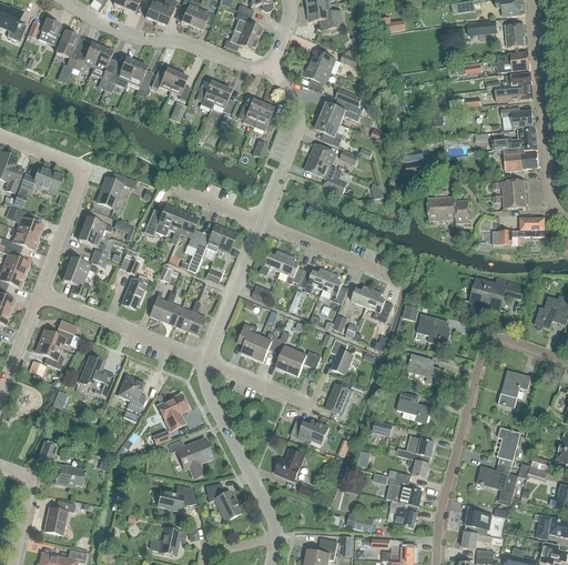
[(125,0),(123,7),(134,11),(139,0),(125,0)]
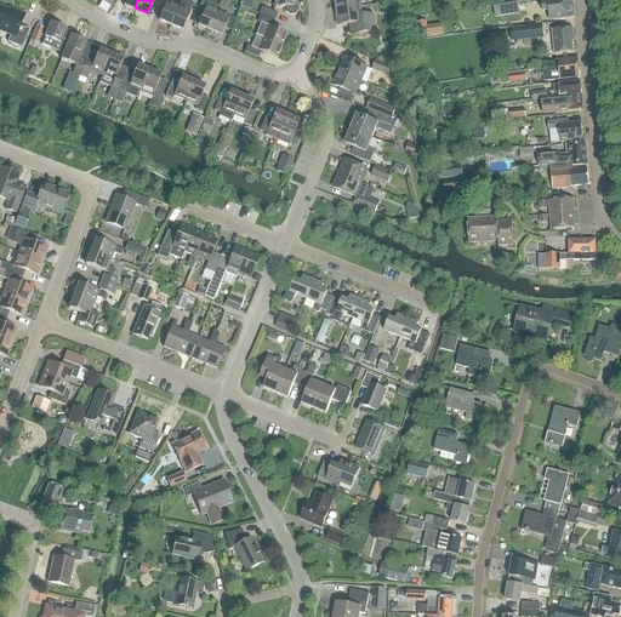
[(158,17),(170,22),(178,3),(172,0),(165,0),(158,17)]
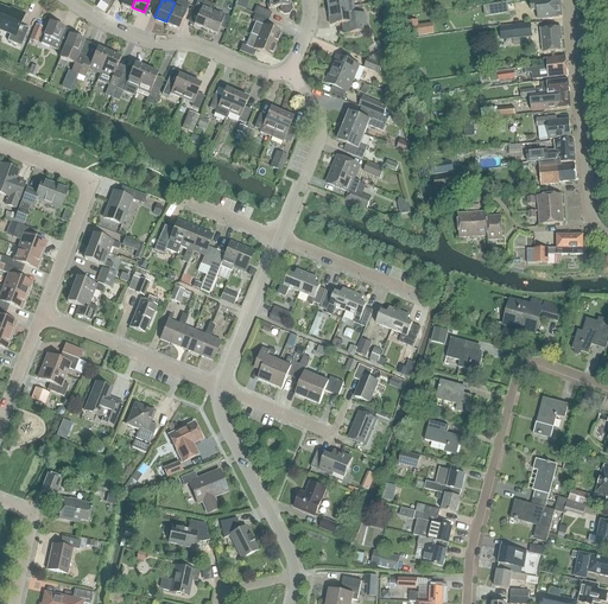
[(166,21),(178,27),(189,0),(176,0),(175,2),(166,21)]
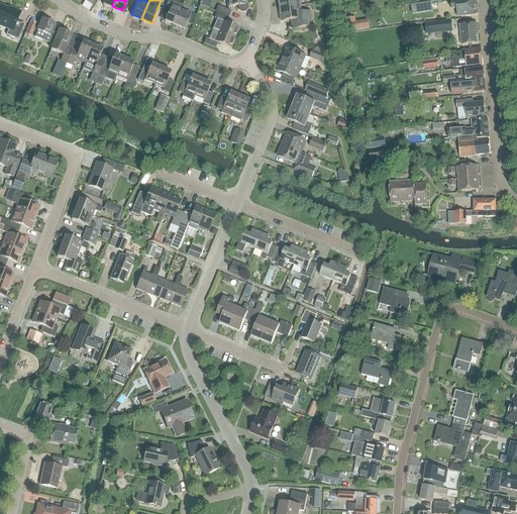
[(165,18),(174,22),(181,6),(183,1),(180,0),(167,0),(160,16),(165,18)]
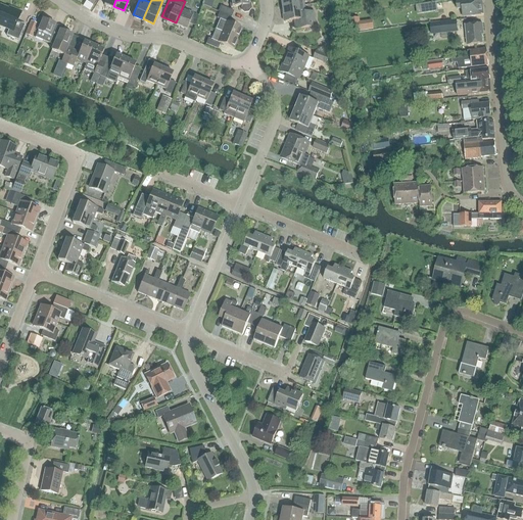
[(230,0),(231,4),(240,3),(240,7),(244,10),(248,9),(250,6),(250,1),(248,1),(247,0),(230,0)]
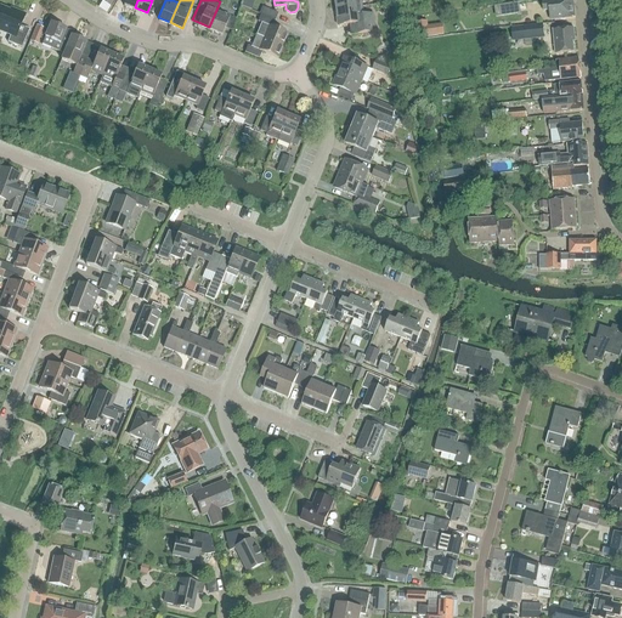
[(575,15),(574,0),(567,0),(542,0),(543,6),(549,5),(550,17),(575,15)]
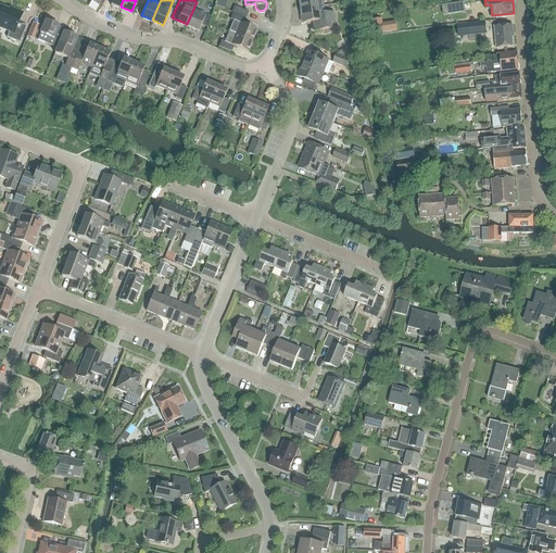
[(19,40),(26,23),(17,20),(22,10),(13,7),(13,9),(0,2),(0,24),(9,28),(5,35),(19,40)]
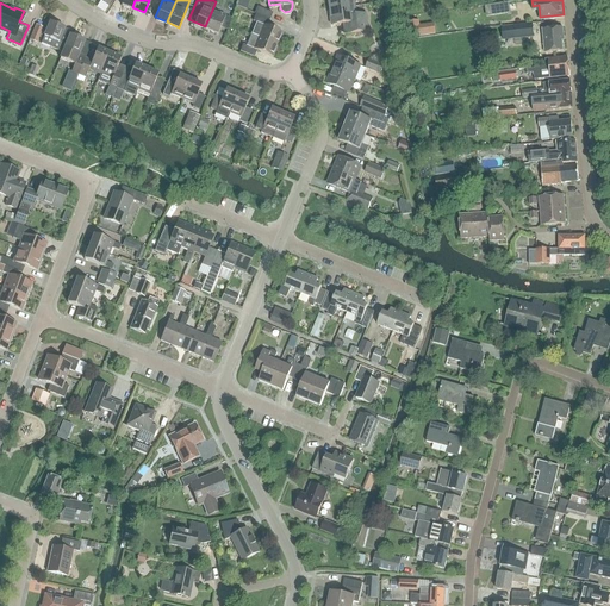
[(253,18),(255,19),(250,31),(277,42),(282,30),(267,23),(272,10),(259,4),(253,18)]
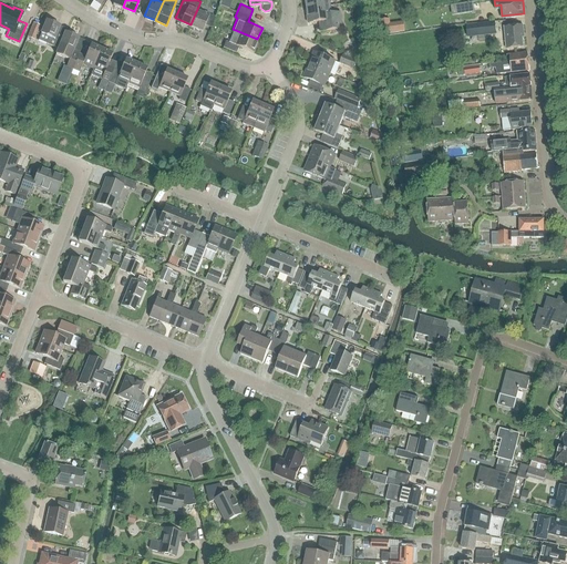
[(329,3),(307,7),(309,20),(323,19),(325,28),(341,26),(339,10),(330,11),(329,3)]
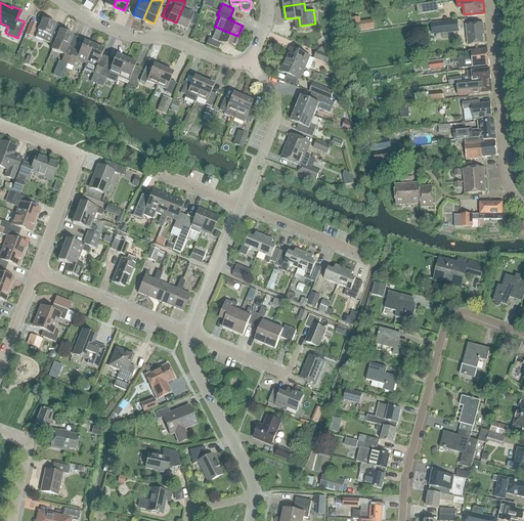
[(193,10),(183,6),(176,23),(186,27),(193,10)]
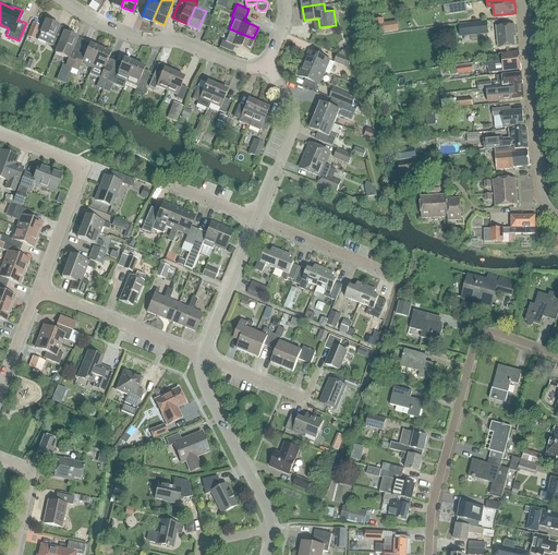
[(383,15),(374,16),(376,31),(399,28),(398,19),(383,21),(383,15)]
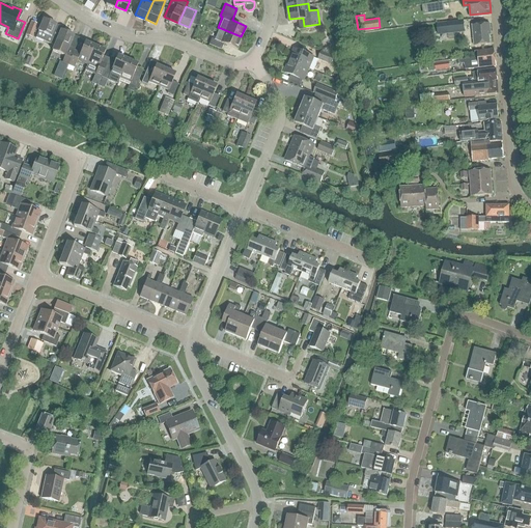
[(37,29),(35,35),(43,38),(54,43),(55,40),(56,36),(51,34),(56,22),(43,17),(37,29)]
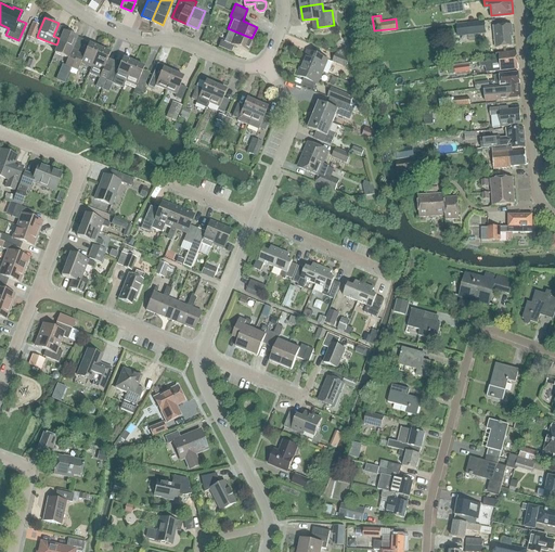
[(483,18),(455,22),(456,34),(485,30),(483,18)]
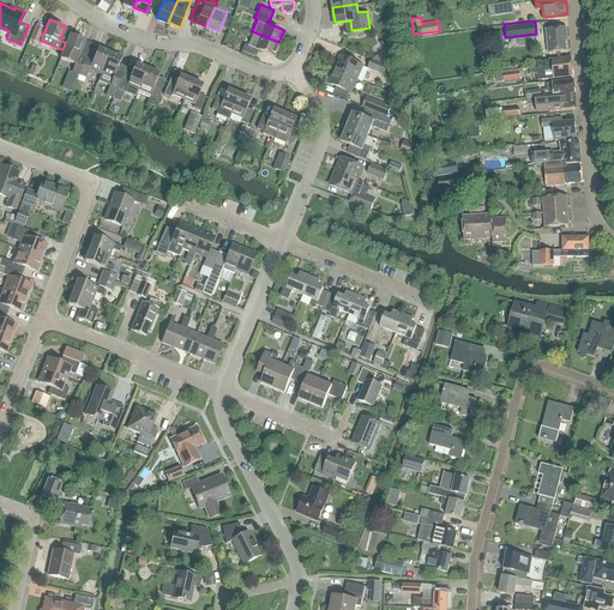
[(36,40),(43,24),(36,22),(29,37),(36,40)]
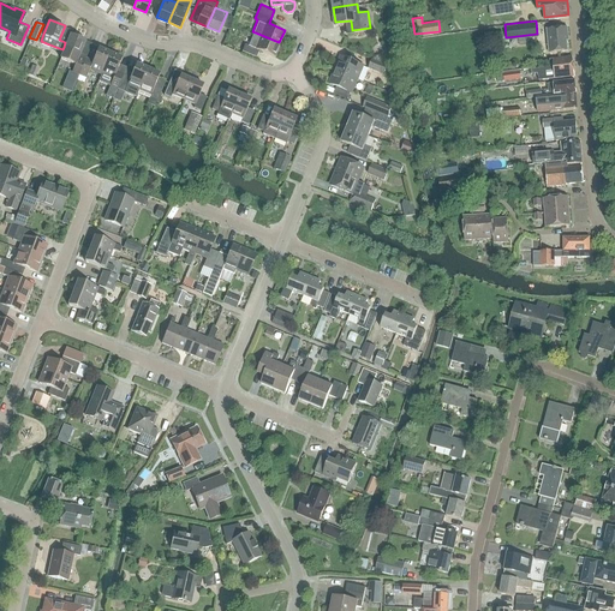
[(565,34),(567,33),(567,24),(547,27),(549,51),(567,48),(565,34)]
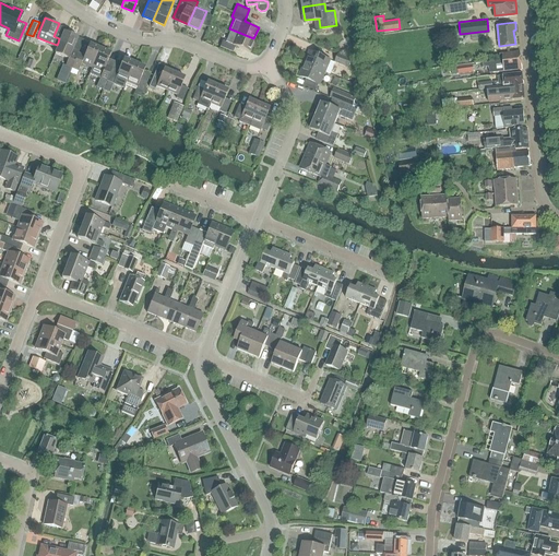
[(59,38),(58,43),(63,45),(60,50),(63,51),(69,54),(66,62),(71,66),(75,57),(78,50),(71,48),(78,34),(63,28),(59,38)]
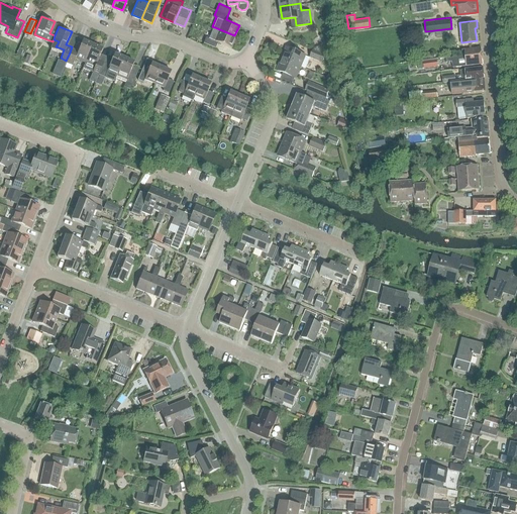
[(230,45),(234,35),(212,26),(208,36),(205,34),(203,40),(215,45),(217,40),(230,45)]
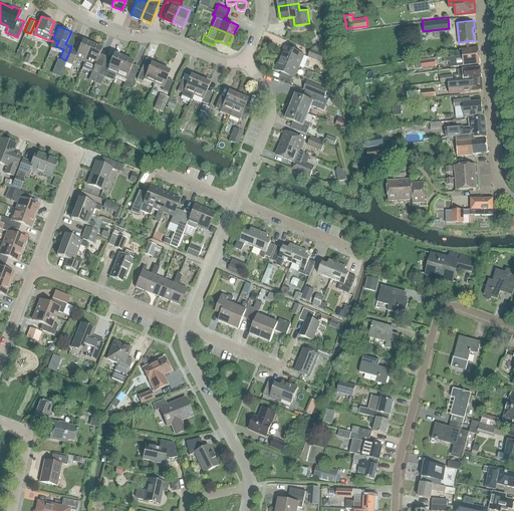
[(69,52),(65,60),(71,62),(74,56),(84,60),(91,42),(81,38),(77,49),(71,46),(69,52)]
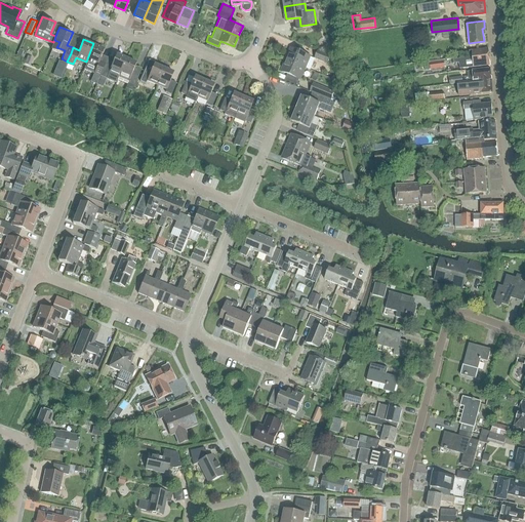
[(86,62),(83,67),(93,71),(93,72),(98,75),(99,74),(105,61),(98,58),(104,47),(93,43),(86,62)]
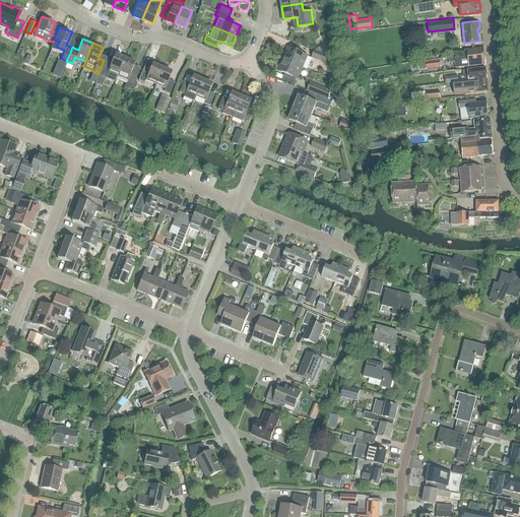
[(288,46),(283,57),(301,64),(307,67),(312,56),(306,54),(306,53),(288,46)]
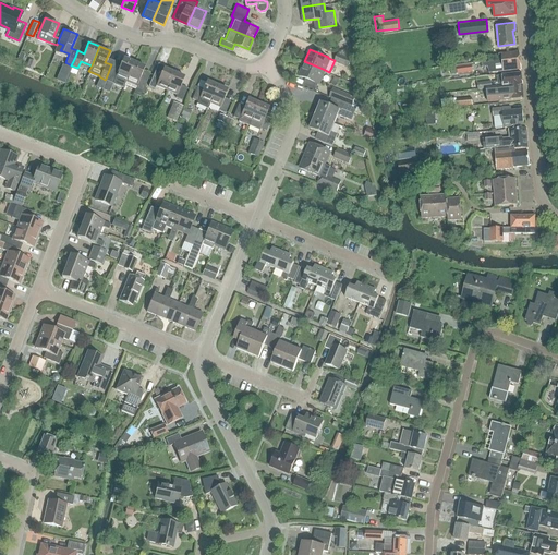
[(519,49),(498,51),(498,58),(489,59),(481,60),(482,64),(488,64),(488,71),(502,69),(521,67),(519,49)]
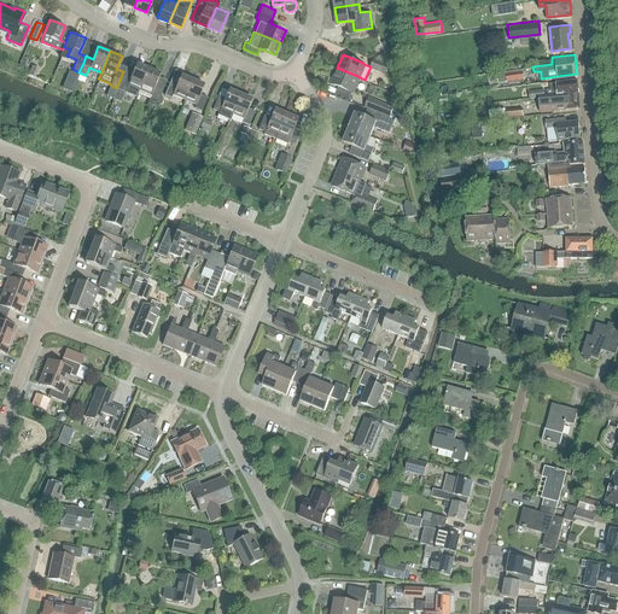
[(369,65),(385,72),(389,63),(374,57),(369,65)]
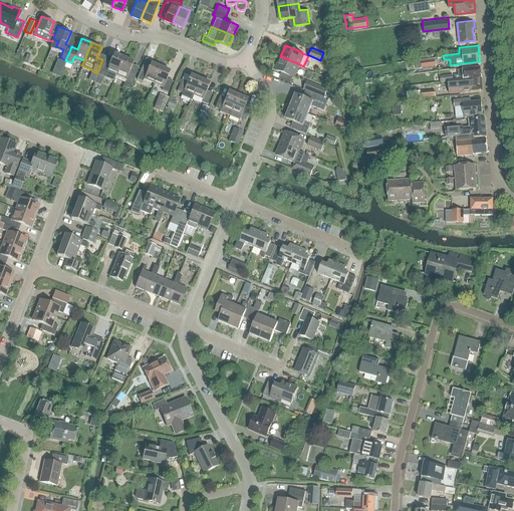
[(108,62),(103,74),(113,78),(115,73),(122,55),(113,51),(108,62)]
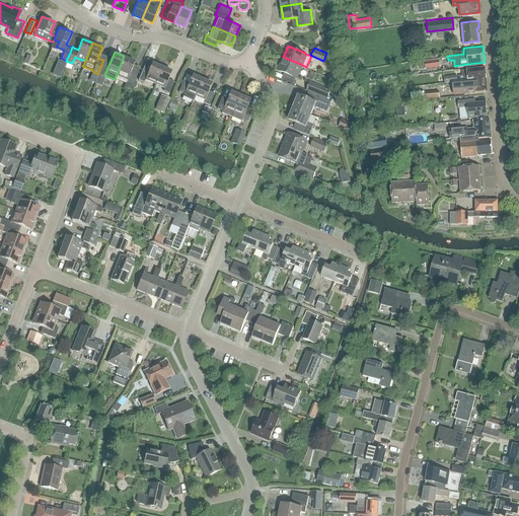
[(26,53),(23,60),(28,62),(32,55),(26,53)]
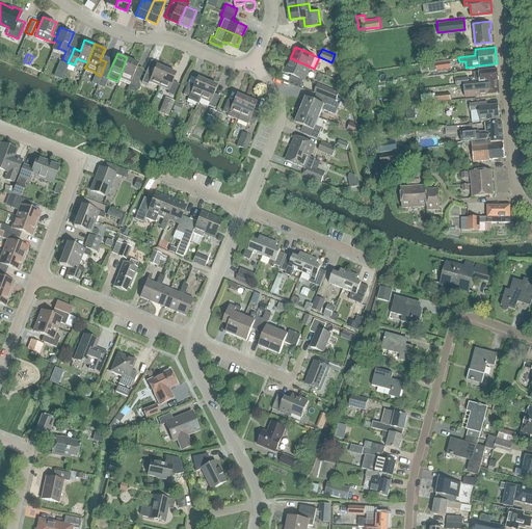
[(137,61),(127,57),(120,76),(118,78),(129,82),(127,87),(133,89),(139,76),(133,73),(137,61)]
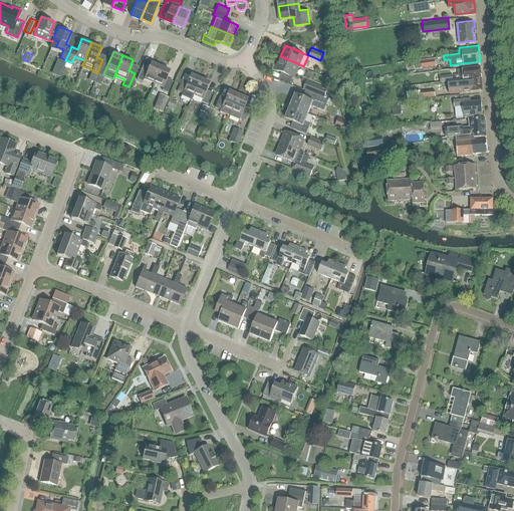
[(293,75),(297,63),(280,56),(275,67),(293,75)]
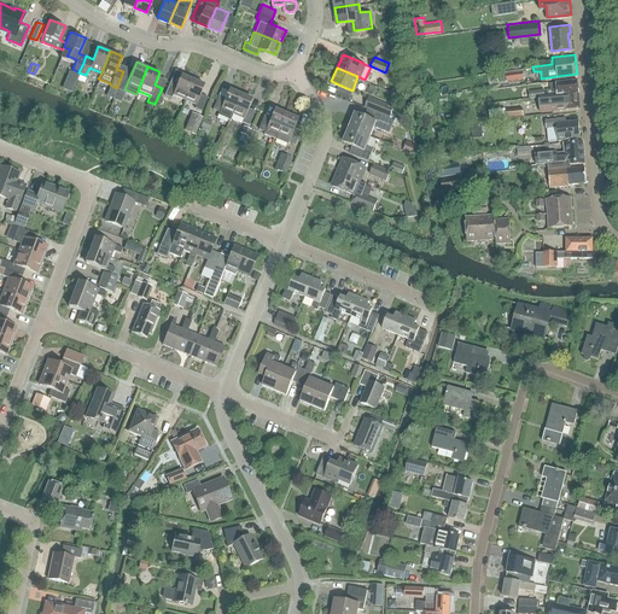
[(506,79),(523,76),(522,68),(505,70),(506,79)]
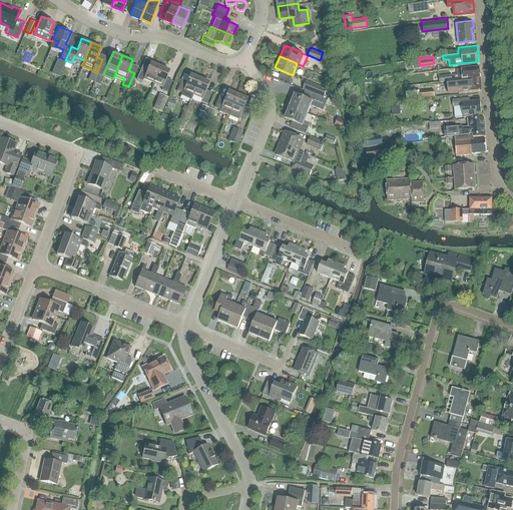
[(102,59),(97,72),(103,74),(108,62),(102,59)]
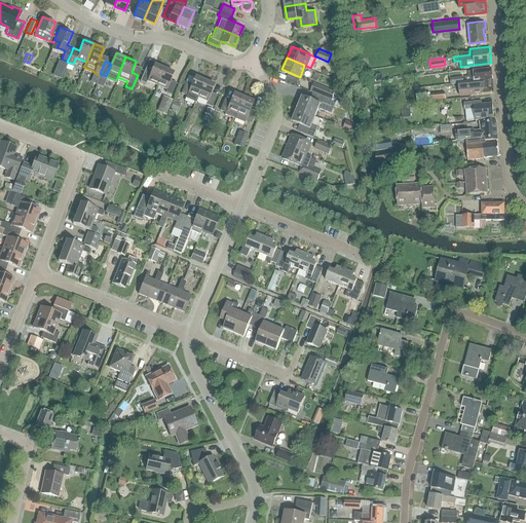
[(147,78),(156,82),(163,66),(153,62),(150,69),(145,67),(140,79),(146,81),(147,78)]
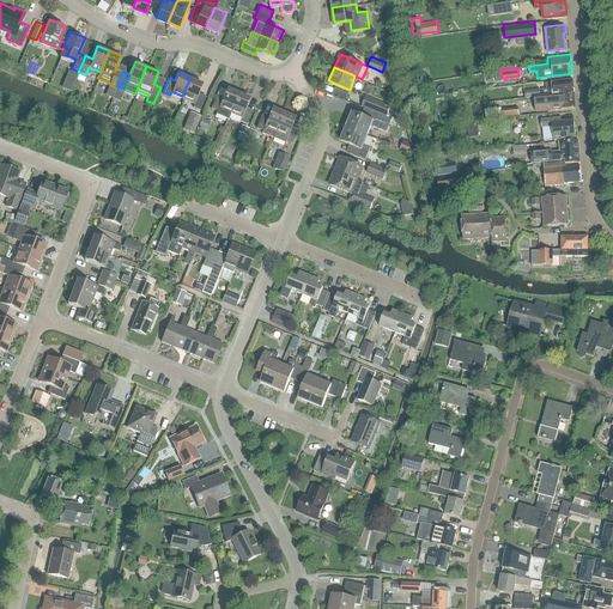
[(202,83),(190,77),(182,96),(194,101),(192,104),(199,108),(205,93),(199,91),(202,83)]
